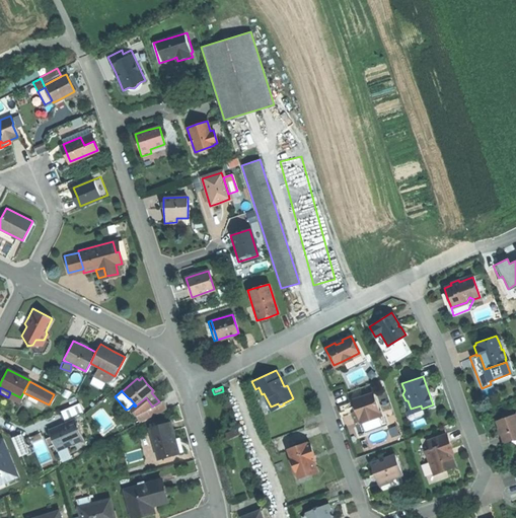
[(10,392),(8,397),(18,402),(20,397),(10,392)]
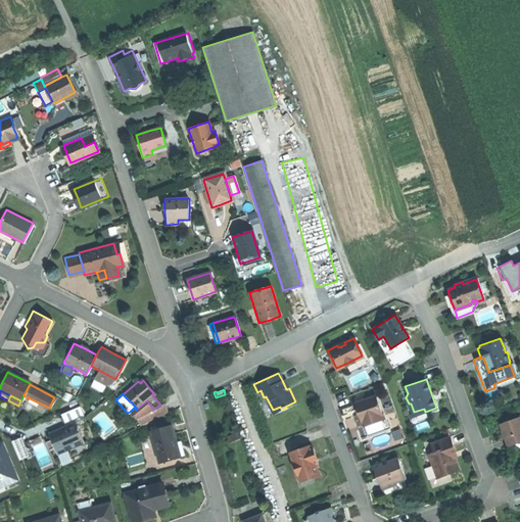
[(357,414),(357,413),(353,415),(356,420),(358,425),(362,423),(371,420),(371,423),(379,420),(383,419),(375,395),(355,402),(357,407),(359,413),(357,414)]
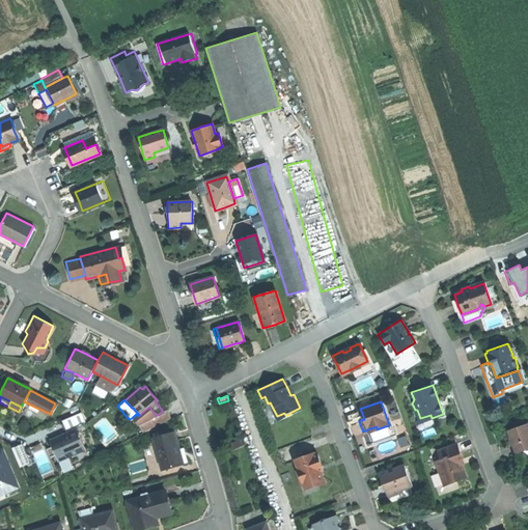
[(270,402),(268,403),(275,417),(277,416),(270,402)]
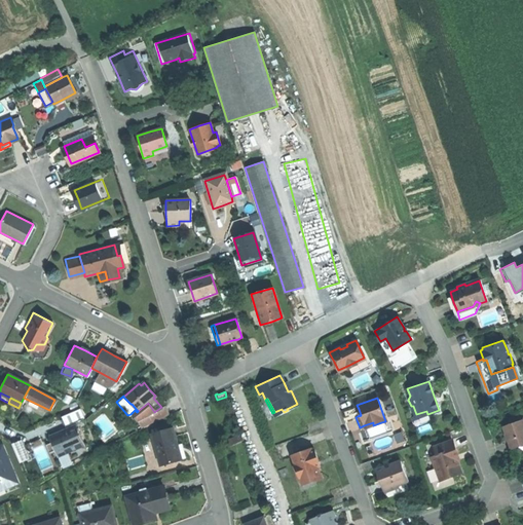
[(163,406),(161,407),(154,412),(148,403),(138,411),(137,412),(135,410),(131,414),(137,421),(140,426),(167,413),(163,406)]
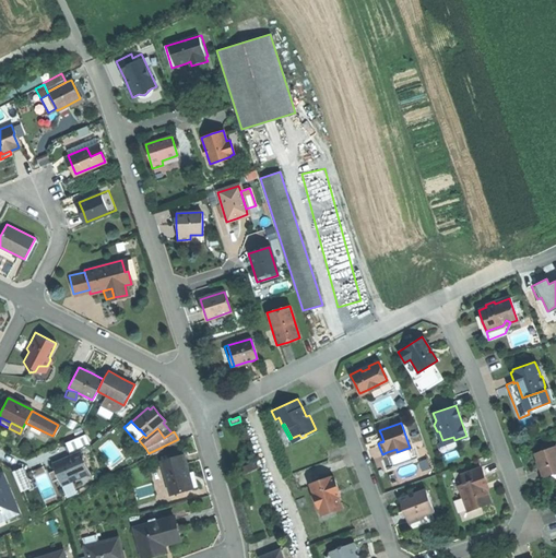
[(68,452),(89,443),(84,434),(64,442),(68,452)]
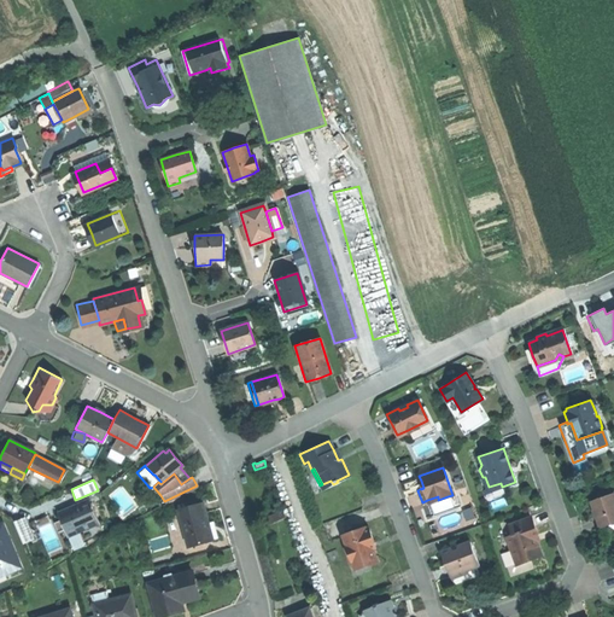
[(613,498),(612,493),(589,501),(594,514),(598,527),(613,521),(613,498)]
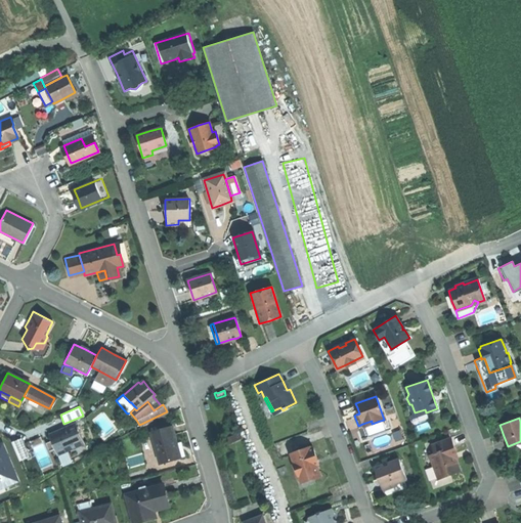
[(372,424),(363,427),(366,435),(383,429),(380,421),(372,424)]
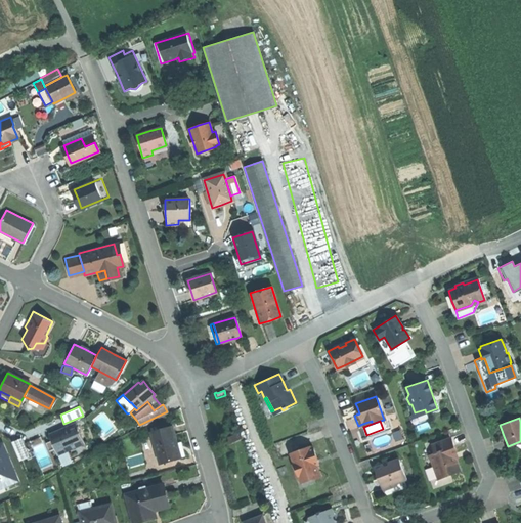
[(74,423),(56,430),(58,431),(59,430),(60,430),(62,430),(63,431),(76,426),(74,423)]
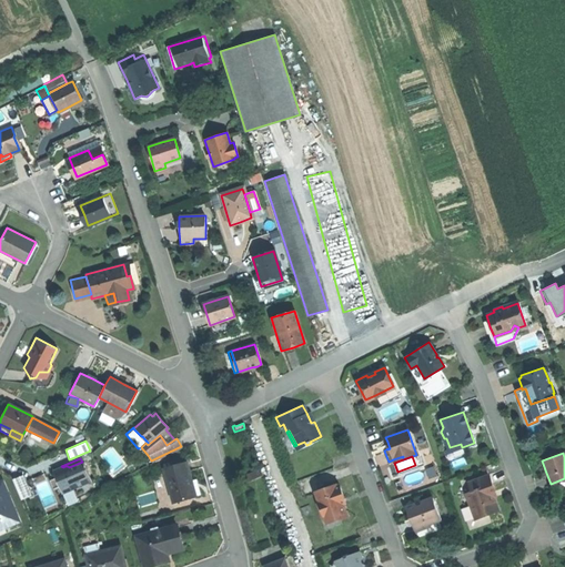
[(185,459),(162,466),(172,500),(193,494),(189,479),(191,479),(189,471),(185,459)]
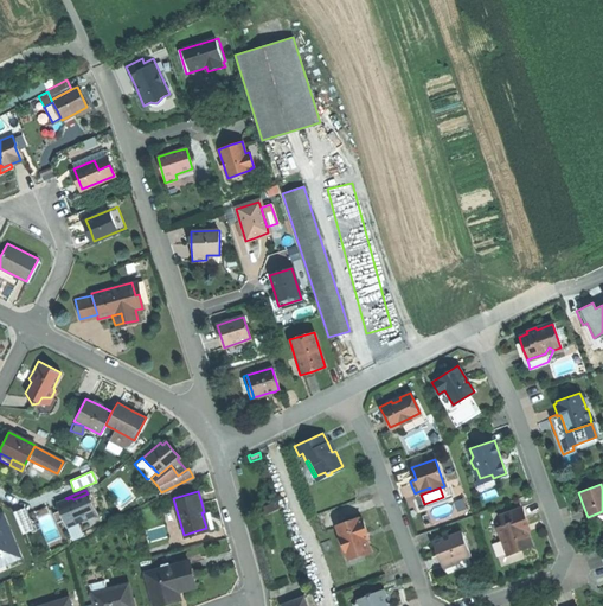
[(68,499),(65,498),(55,502),(58,509),(51,512),(55,522),(62,520),(63,523),(77,517),(78,521),(95,514),(88,493),(74,499),(72,498),(70,498),(69,498),(68,499)]
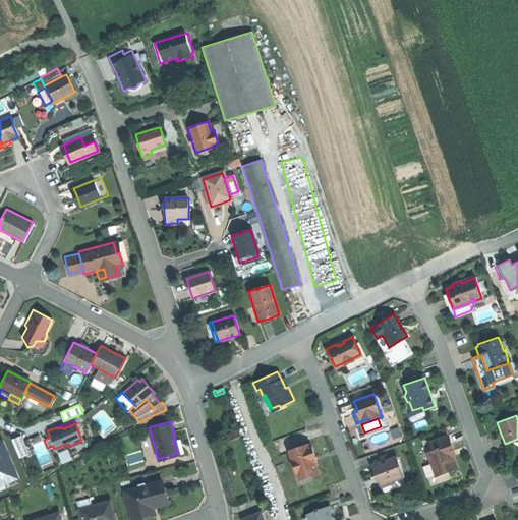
[(232,437),(239,434),(237,428),(230,431),(232,437)]
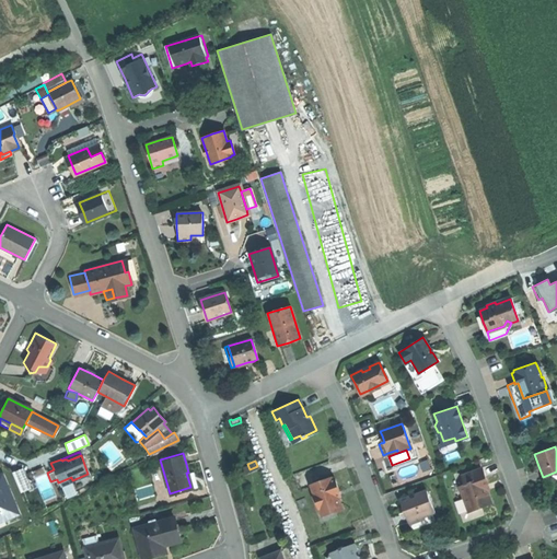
[(240,474),(250,469),(247,464),(238,468),(240,474)]
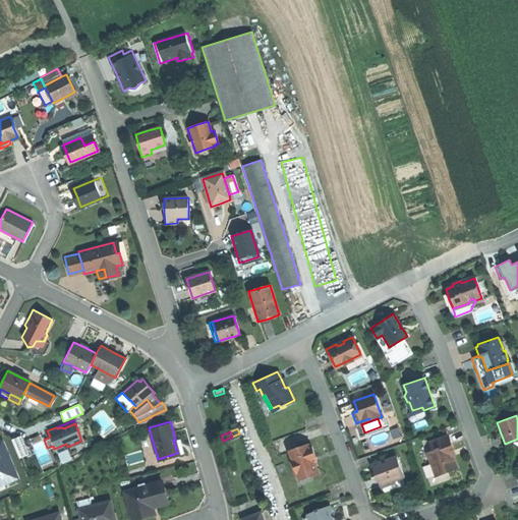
[(449,450),(451,446),(447,436),(427,443),(430,451),(426,452),(435,474),(455,467),(451,455),(449,450)]
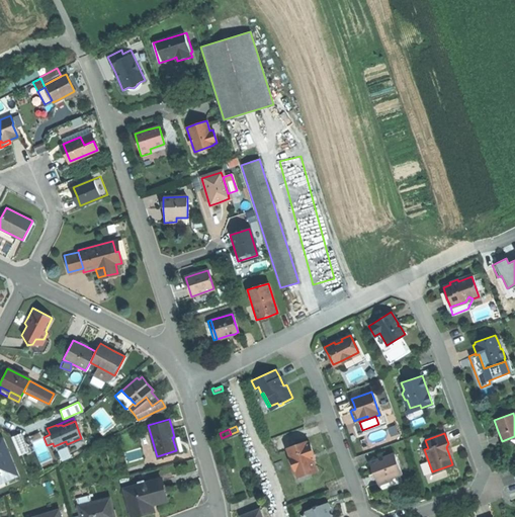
[(19,435),(10,439),(17,453),(26,449),(19,435)]
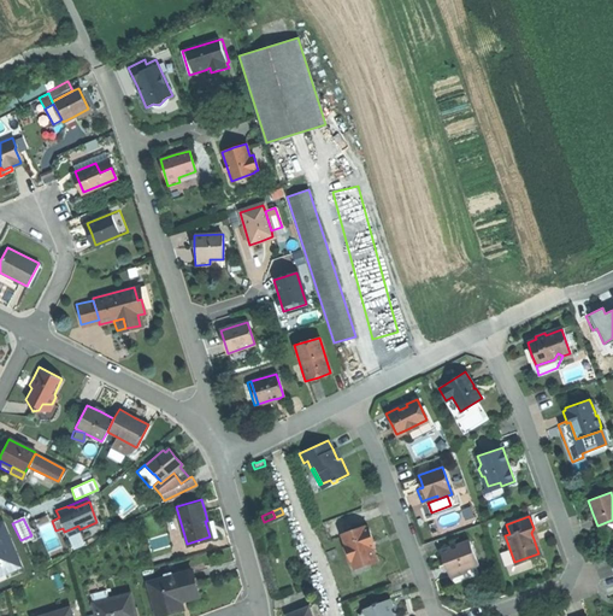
[(0,567),(3,572),(19,564),(0,521),(0,567)]
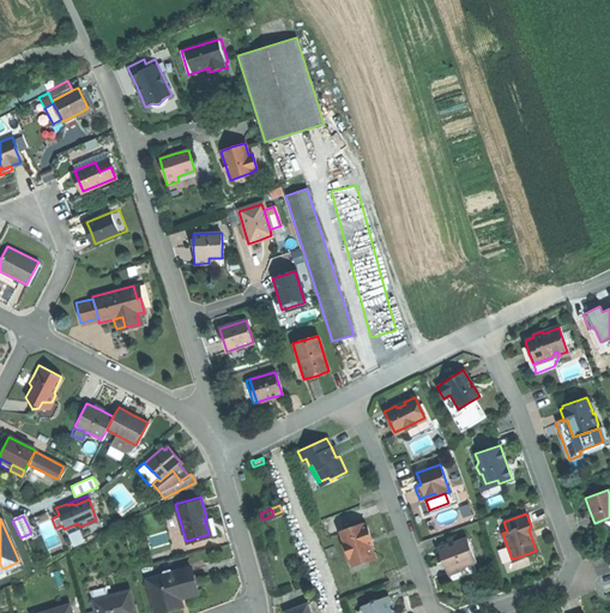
[(66,532),(71,544),(80,539),(77,528),(79,527),(78,523),(64,529),(65,532),(66,532)]
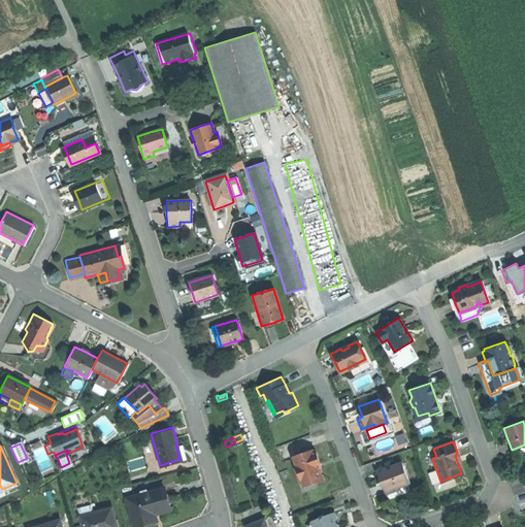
[(316,463),(319,462),(317,456),(314,450),(312,451),(310,450),(292,456),(295,466),(293,467),(297,480),(299,479),(300,481),(309,476),(310,481),(320,478),(317,468),(316,463)]
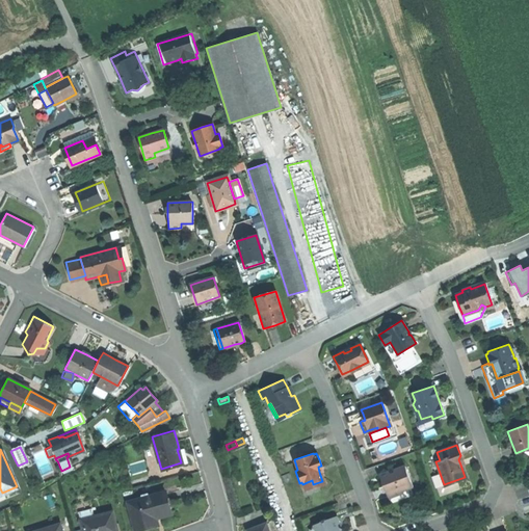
[(403,466),(378,475),(384,486),(388,497),(402,492),(402,489),(412,485),(403,466)]
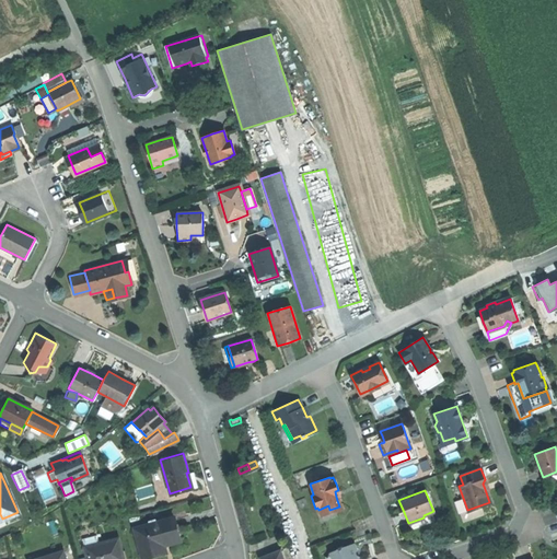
[(174,516),(135,527),(143,557),(157,554),(167,550),(165,544),(181,539),(174,516)]
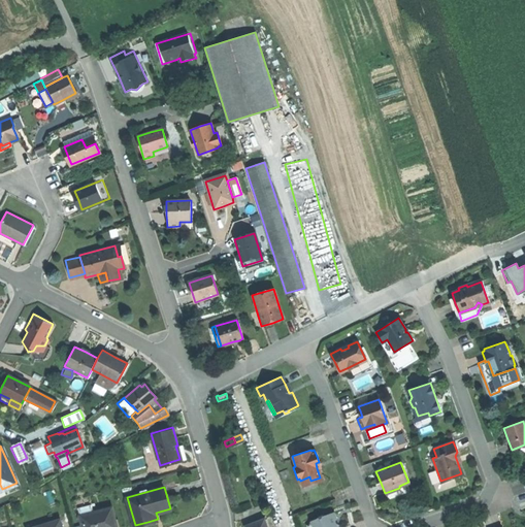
[(80,515),(93,511),(91,503),(78,506),(80,515)]
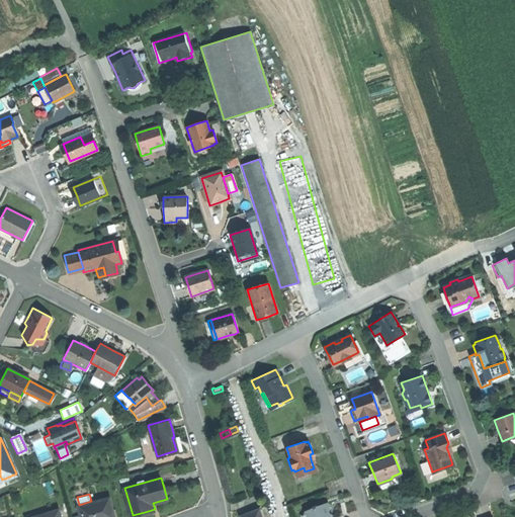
[(114,516),(109,496),(91,501),(79,505),(81,516),(114,516)]
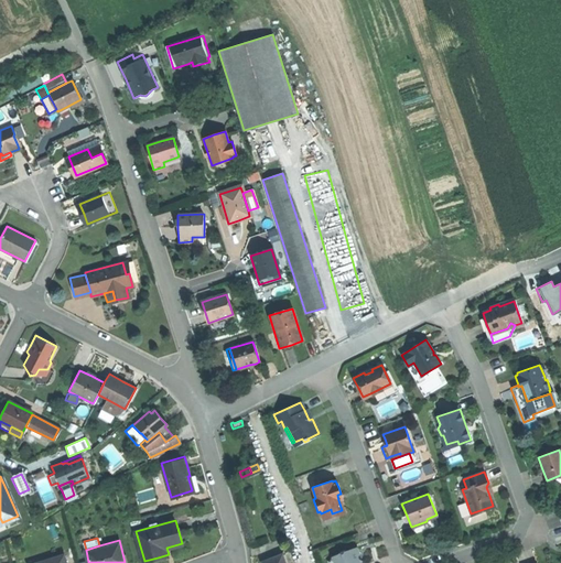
[(332,555),(334,562),(357,562),(356,558),(358,554),(355,547),(332,555)]
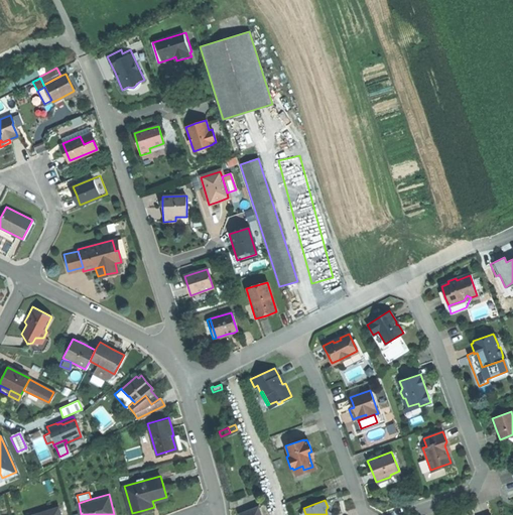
[(58,514),(56,506),(29,514),(58,514)]
